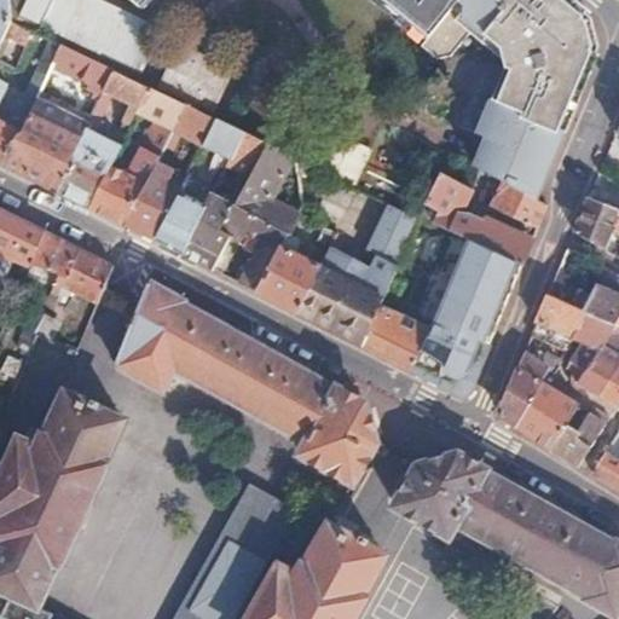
[(0,0),(0,50),(7,35),(28,45),(34,33),(13,23),(10,0),(0,0)]
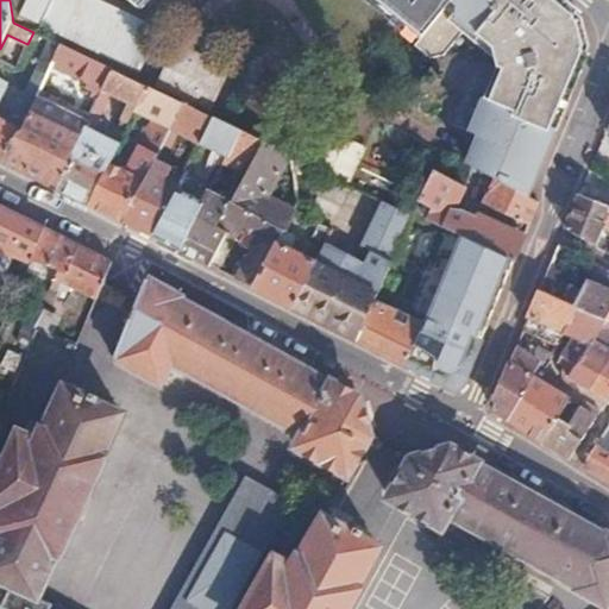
[(10,0),(13,23),(33,32),(37,35),(42,25),(20,14),(26,0),(10,0)]
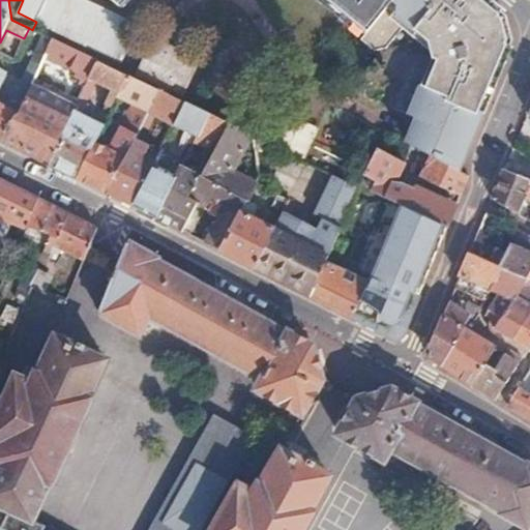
[(23,0),(18,12),(36,22),(93,50),(119,62),(120,63),(137,30),(76,0),(23,0)]
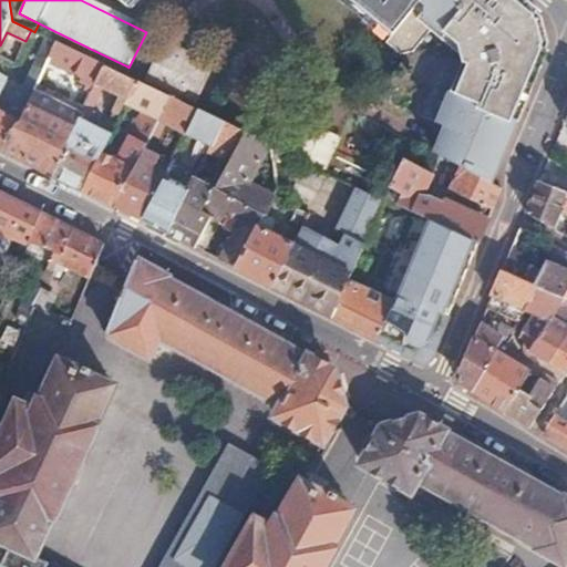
[(351,0),(392,34),(419,0),(351,0)]
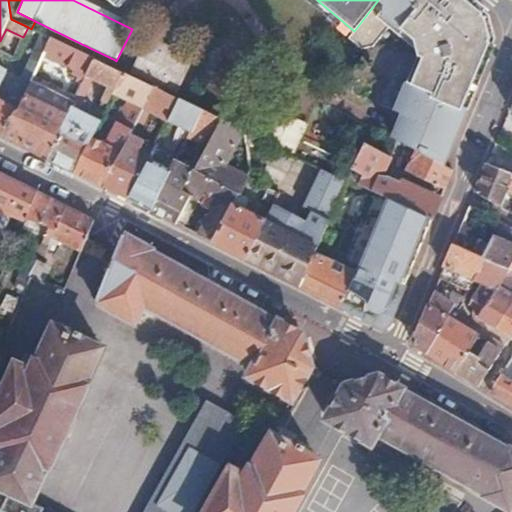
[(378,0),(354,31),(346,41),(361,54),(373,52),(388,33),(415,54),(416,63),(406,87),(402,86),(393,111),(401,114),(391,138),(396,142),(415,152),(443,166),(496,39),(490,15),(472,0),(378,0)]
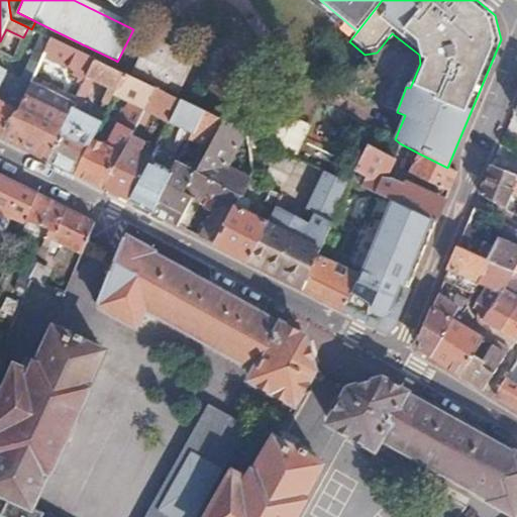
[(149,37),(129,76),(152,87),(175,98),(194,60),(149,37)]
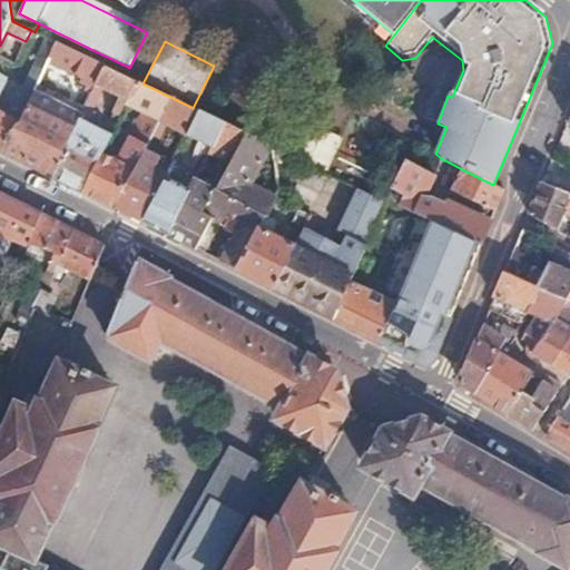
[(57,43),(48,61),(82,77),(80,82),(88,86),(85,91),(91,94),(104,66),(96,61),(57,43)]
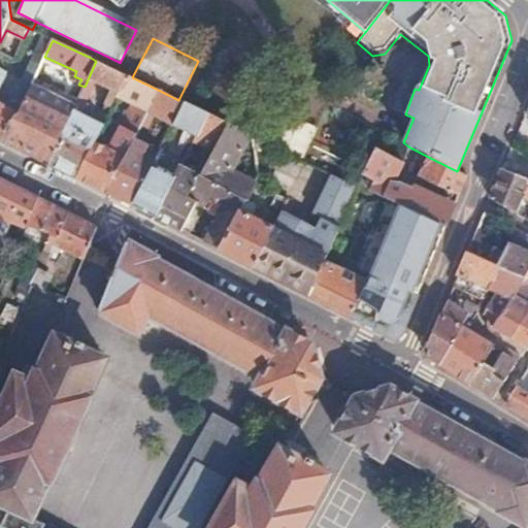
[(93,50),(89,57),(96,61),(114,69),(119,62),(93,50)]
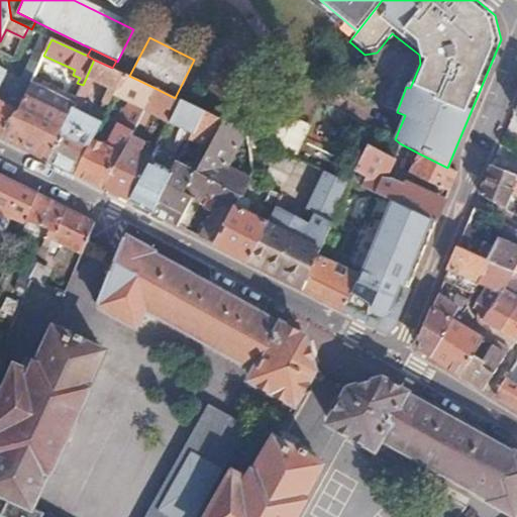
[(74,104),(47,162),(77,176),(93,138),(100,122),(79,111),(93,80),(109,88),(114,90),(122,73),(112,68),(94,60),(83,85),(74,104)]
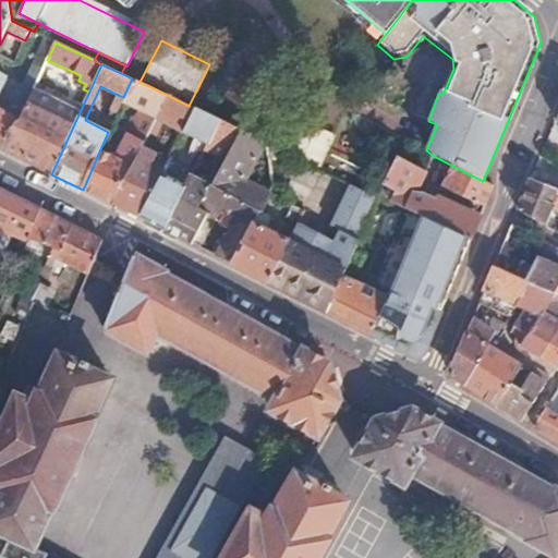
[(0,146),(3,148),(33,88),(34,87),(20,81),(4,111),(0,108),(0,89),(8,76),(0,71),(0,146)]
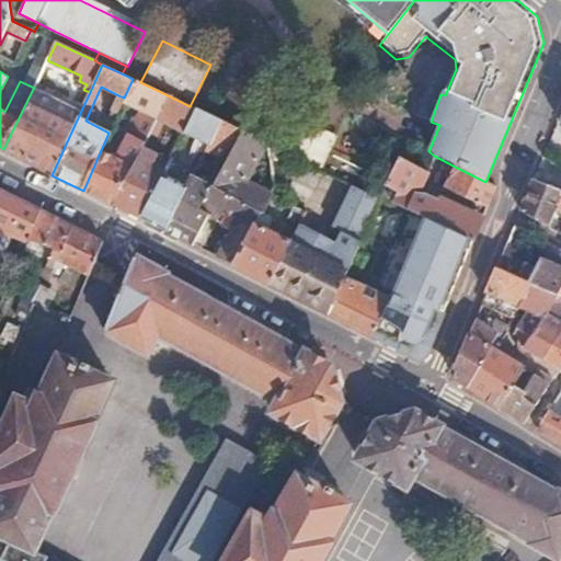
[(124,98),(123,102),(140,111),(155,117),(165,94),(140,82),(133,79),(124,98)]
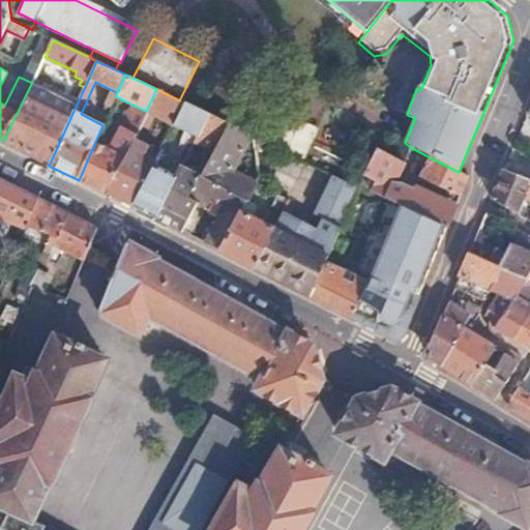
[(3,141),(2,143),(32,157),(49,166),(76,107),(31,84),(3,141)]
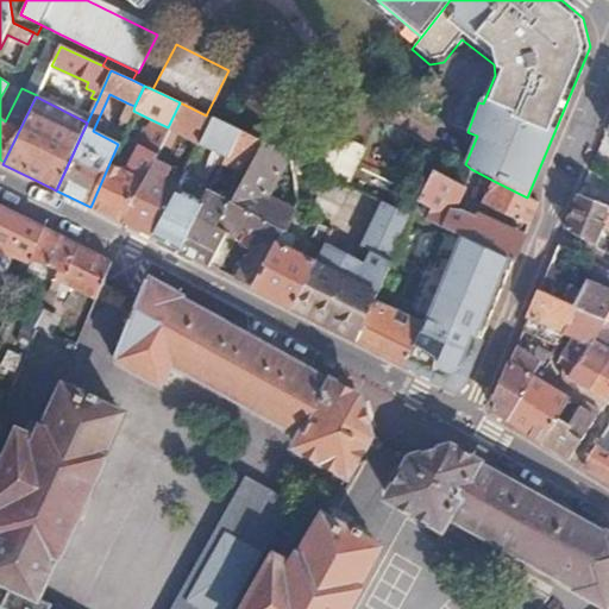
[(180,102),(168,127),(177,132),(200,143),(212,118),(206,115),(180,102)]
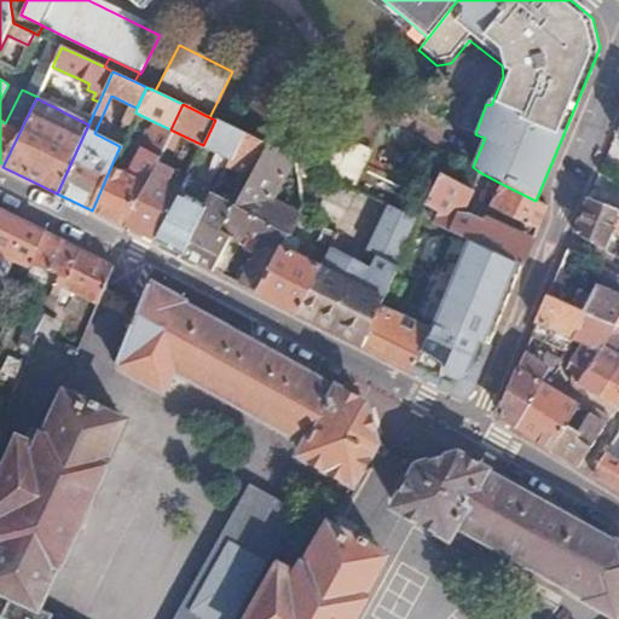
[(131,105),(120,128),(127,132),(136,113),(137,108),(131,105)]
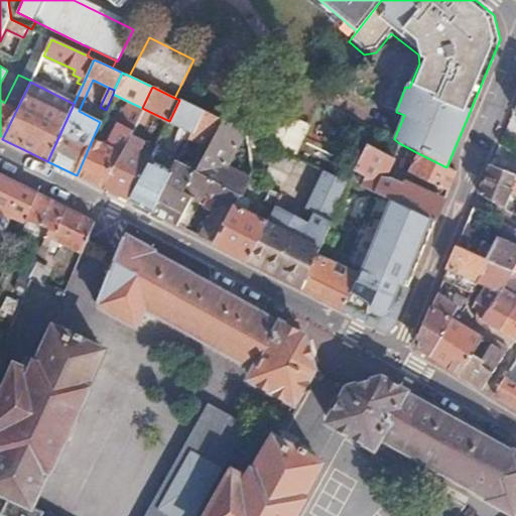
[(179,100),(169,121),(180,127),(188,131),(184,138),(190,141),(192,138),(205,113),(179,100)]
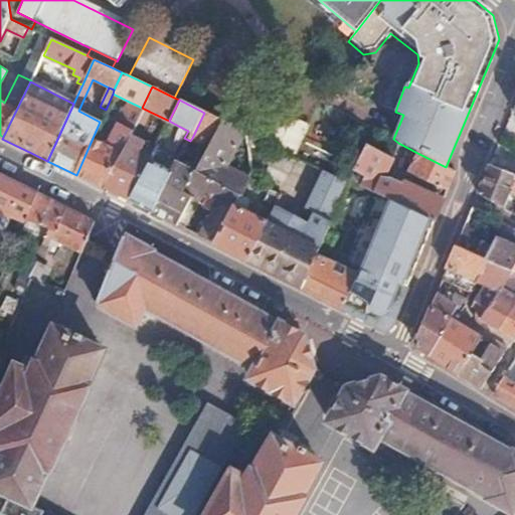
[(129,102),(116,129),(129,135),(130,132),(142,108),(129,102)]
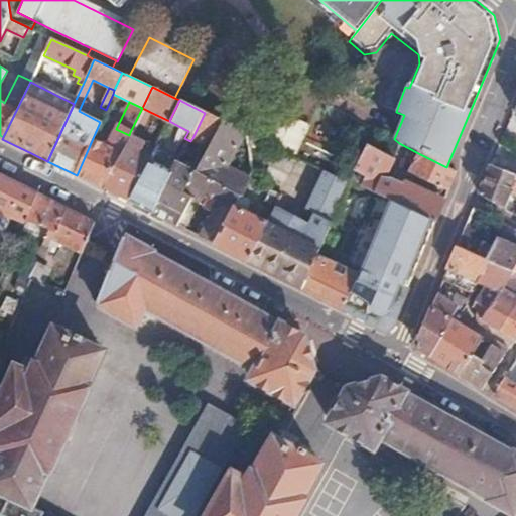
[(142,108),(130,132),(138,136),(150,112),(142,108)]
